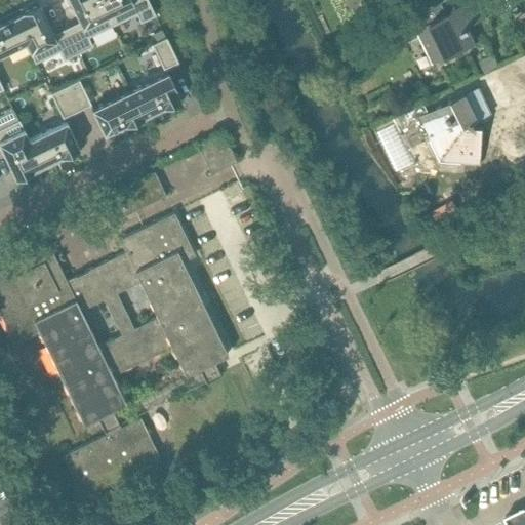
[(25,43),(35,63),(59,51),(64,59),(78,52),(66,28),(53,34),(36,0),(18,8),(22,12),(13,16),(26,43),(25,43)]
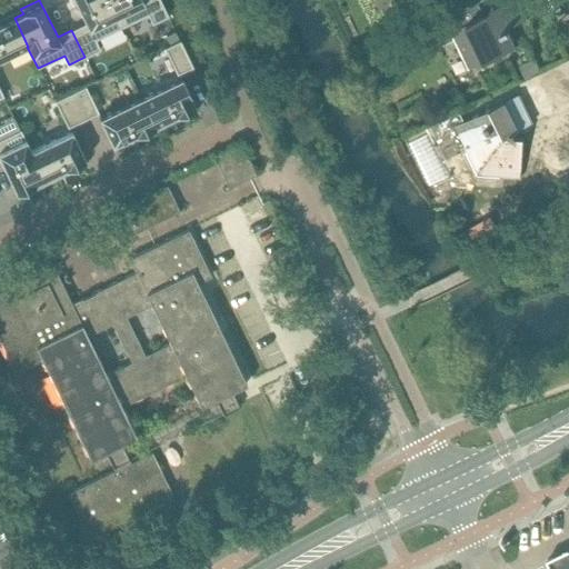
[(85,57),(100,50),(96,40),(121,28),(108,0),(73,0),(86,23),(71,30),(85,57)]
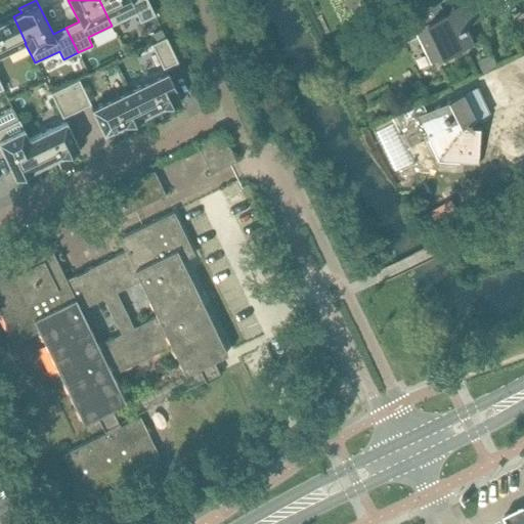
[(146,0),(99,0),(112,26),(136,13),(140,23),(155,15),(146,0)]
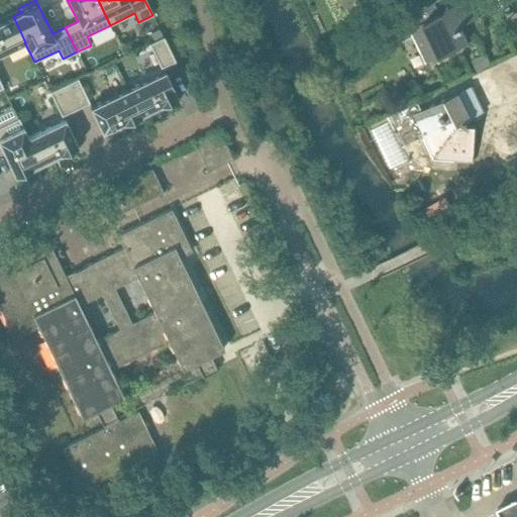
[(434,3),(394,22),(395,22),(403,40),(412,36),(425,64),(469,42),(460,26),(479,17),(470,0),(462,0),(444,9),(445,11),(439,14),(434,3)]
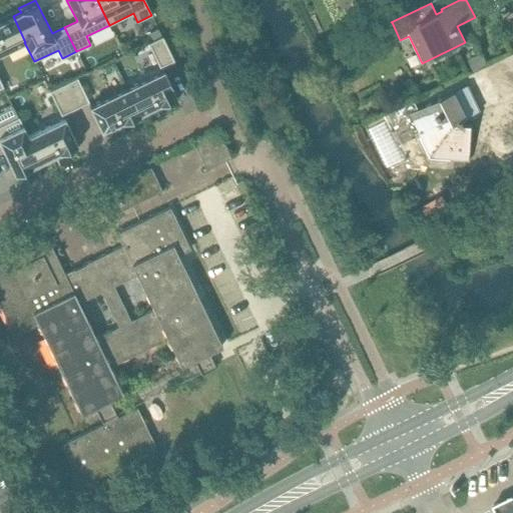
[(0,53),(24,42),(25,42),(13,16),(0,22),(0,53)]
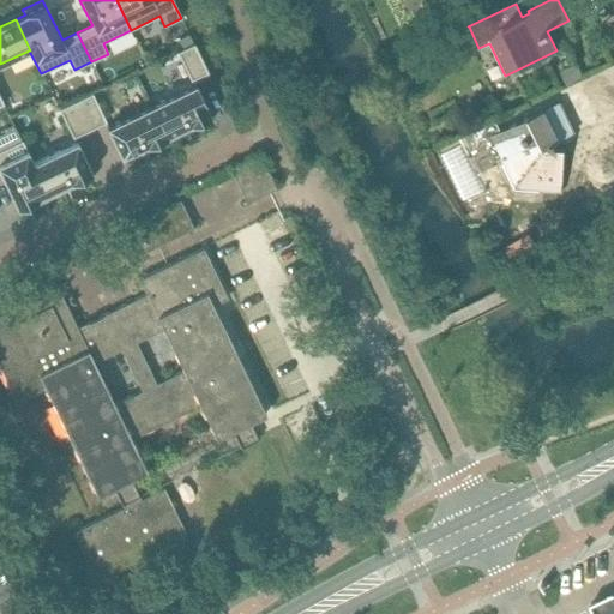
[(194,44),(176,52),(191,82),(208,73),(194,44)]
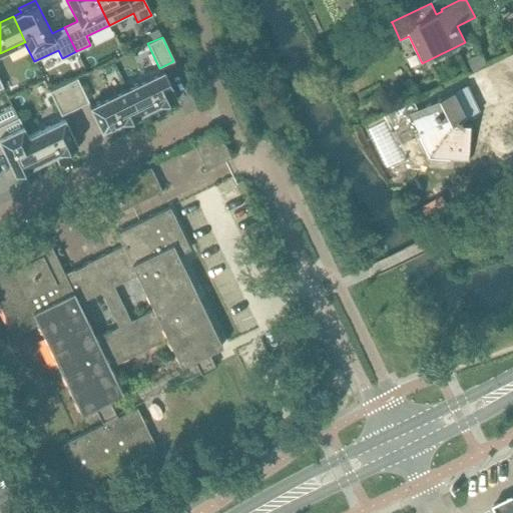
[(481,54),(469,60),(474,71),(487,65),(481,54)]
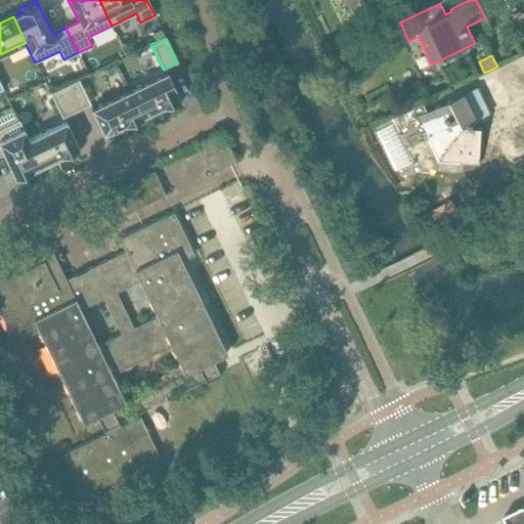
[(167,72),(129,90),(141,117),(142,116),(162,106),(164,111),(182,102),(167,72)]
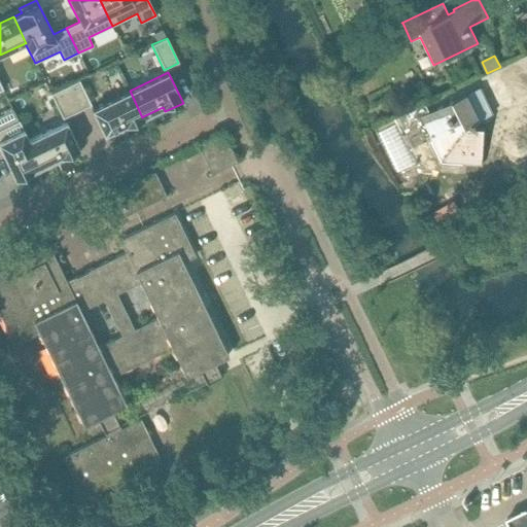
[(65,88),(77,112),(91,105),(79,80),(65,88)]
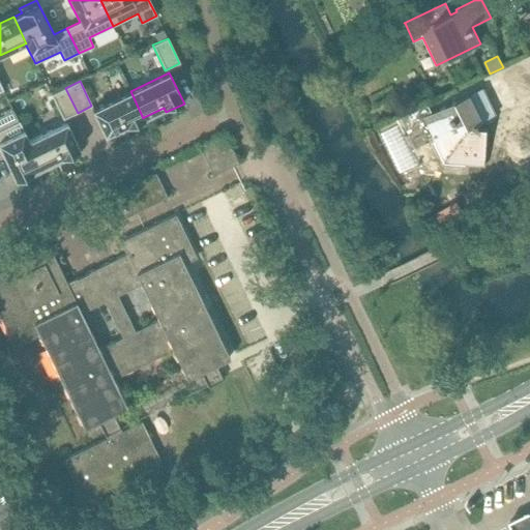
[(410,118),(419,138),(452,122),(471,163),(498,150),(493,138),(503,133),(493,113),(497,111),(484,86),(461,97),(459,94),(410,118)]
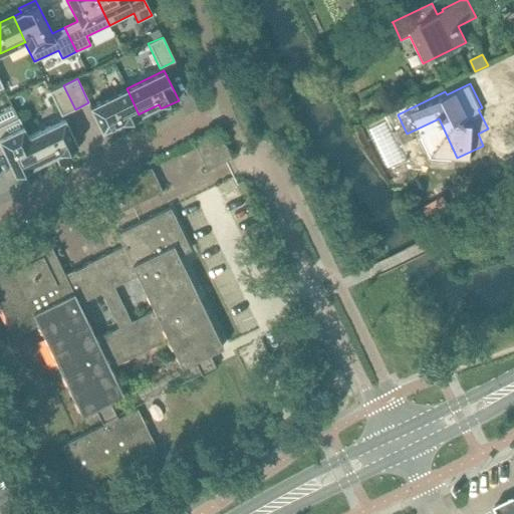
[(49,91),(61,115),(75,109),(63,85),(49,91)]
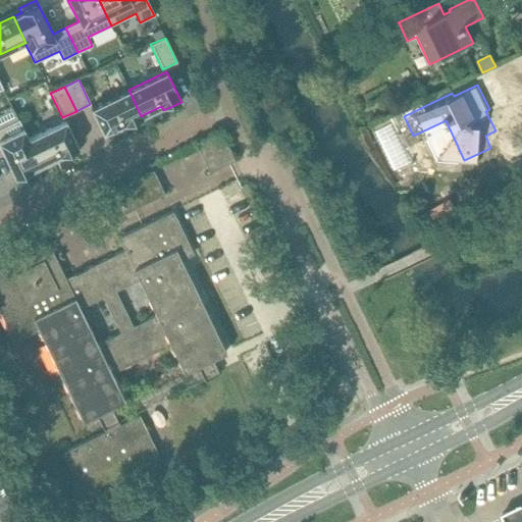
[(142,115),(141,116),(128,90),(91,108),(103,135),(124,124),(126,128),(144,120),(142,115)]
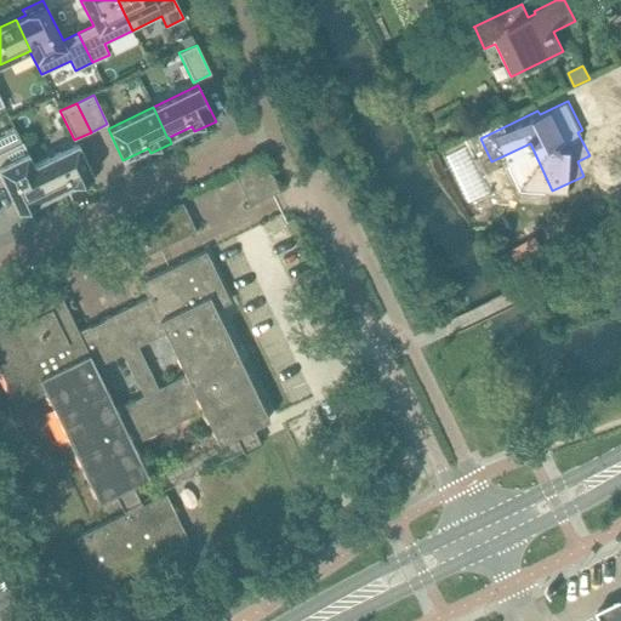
[(0,175),(0,176),(20,216),(40,206),(38,201),(47,197),(33,166),(34,165),(22,142),(0,152),(0,175)]
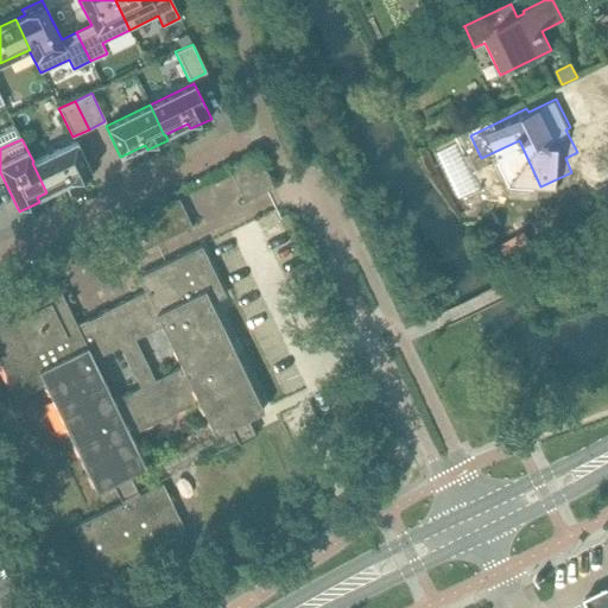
[(46,192),(70,181),(73,187),(93,176),(76,140),(33,162),(32,163),(46,192)]
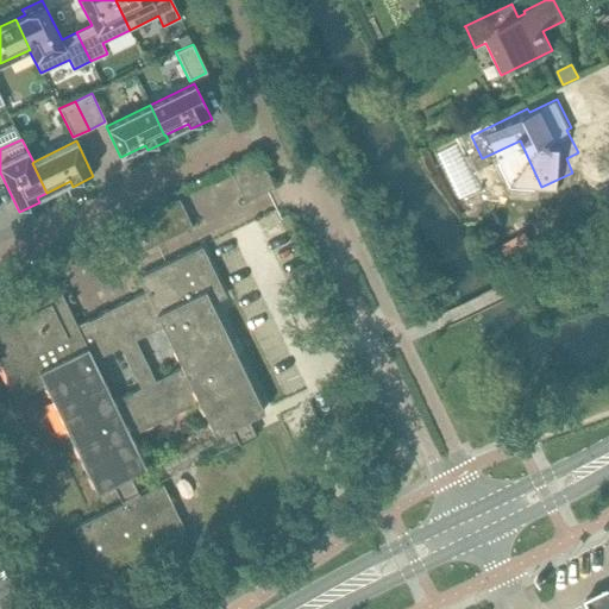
[(244,201),(265,190),(274,186),(257,151),(227,167),(244,201)]
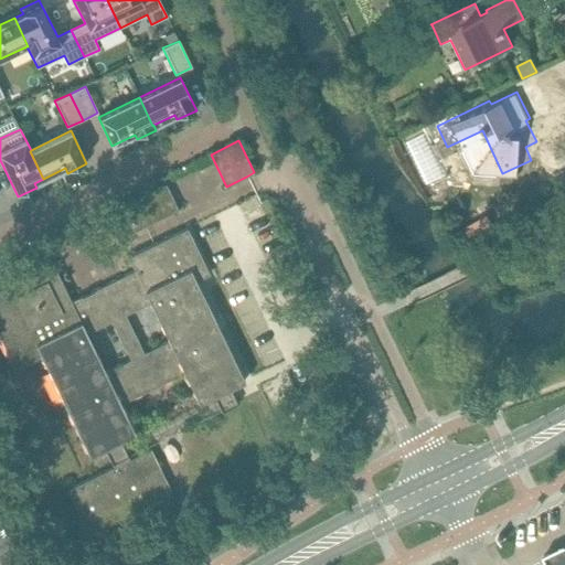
[(118,240),(178,210),(164,184),(106,213),(118,240)]
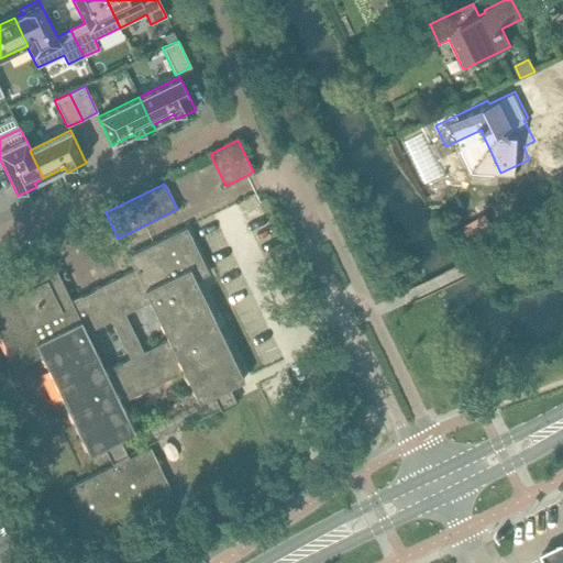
[(118,442),(134,433),(120,404),(183,373),(198,403),(243,381),(195,280),(208,274),(186,228),(127,256),(133,271),(70,301),(52,263),(40,269),(37,265),(7,279),(9,284),(0,288),(0,339),(14,368),(41,355),(89,455),(106,448),(114,465),(66,489),(88,534),(172,494),(150,449),(125,460),(118,442)]
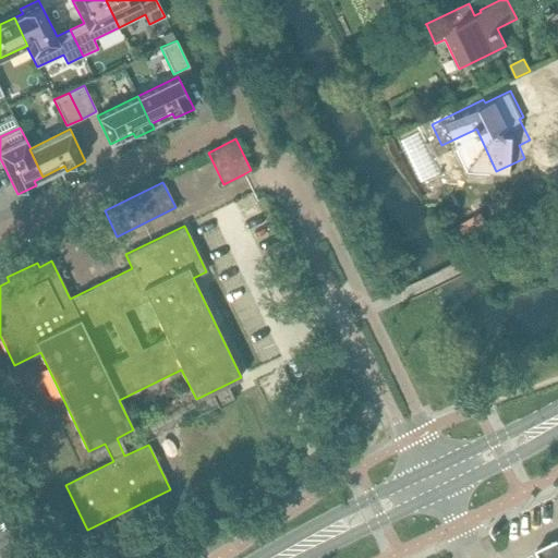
[(557,557),(557,538),(536,549),(541,557),(557,557)]
